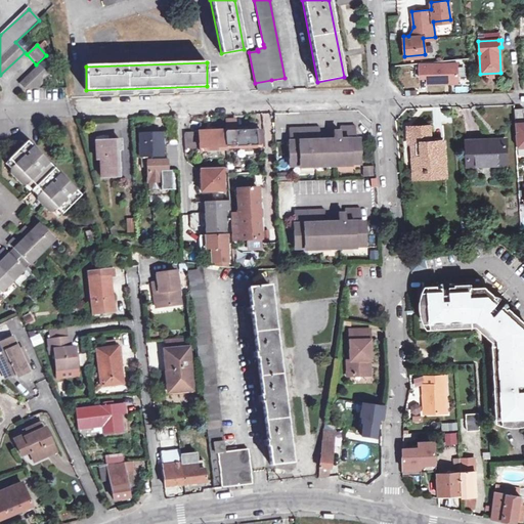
[(456,63),(419,64),(419,78),(426,78),(426,84),(457,83),(456,63)]
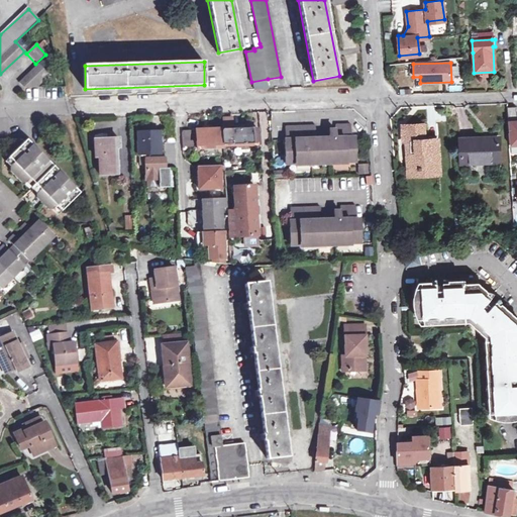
[(22,88),(35,89),(47,77),(37,66),(18,84),(22,88)]
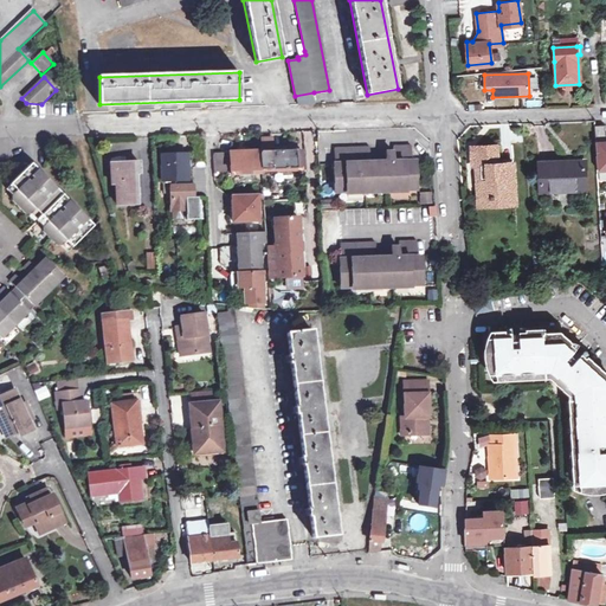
[(595,169),(605,168),(605,137),(605,126),(594,126),(595,169)]
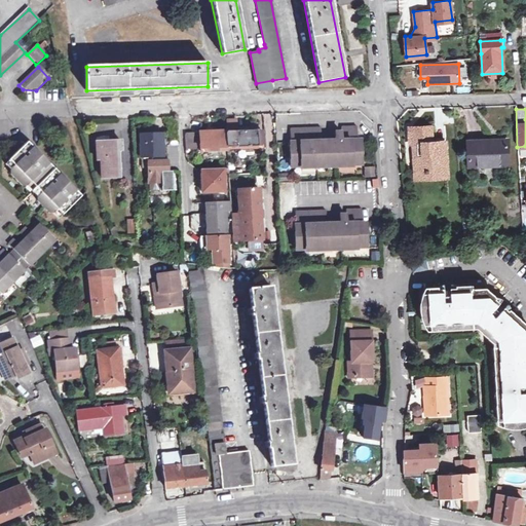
[(261,129),(237,130),(236,120),(227,120),(228,132),(183,133),(184,152),(262,149),(261,129)]
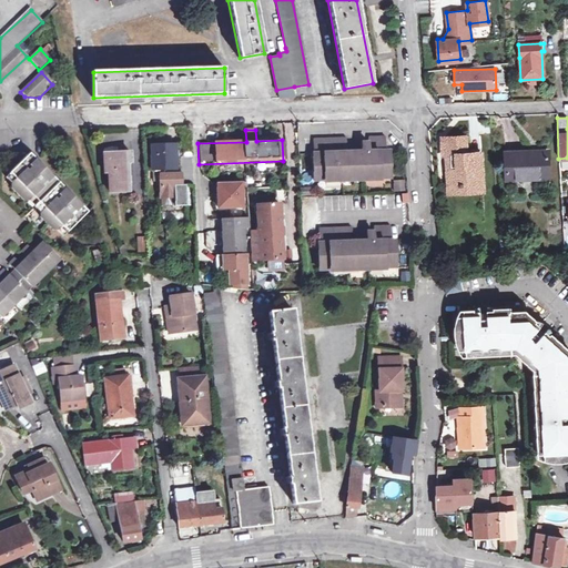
[(367,142),(361,142),(359,148),(352,148),(346,149),(346,139),(314,140),(314,154),(312,154),(313,181),(388,178),(388,151),(384,151),(384,138),(367,138),(367,142)]
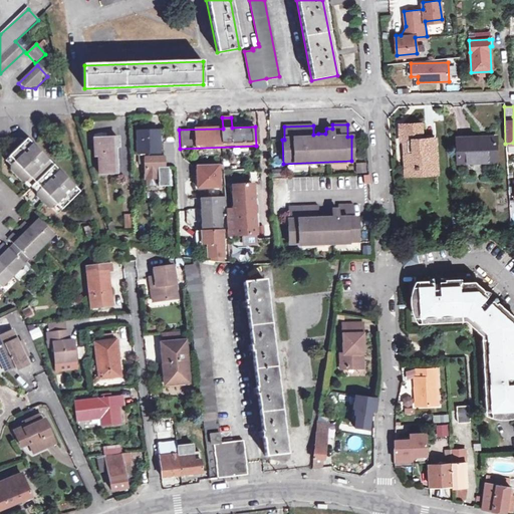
[(424,168),(425,174),(436,174),(434,140),(421,140),(420,124),(400,125),(401,141),(403,141),(406,141),(407,155),(411,155),(412,168),(424,168)]
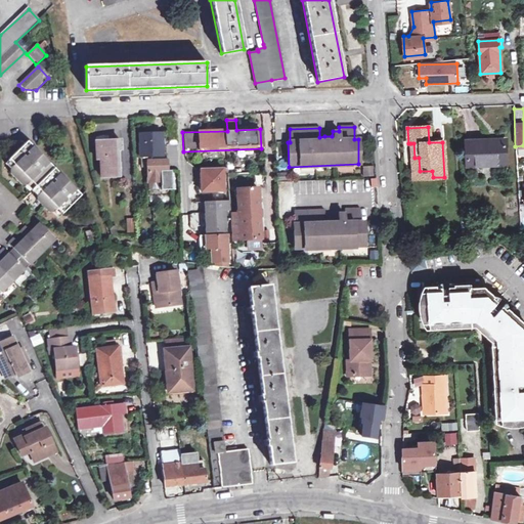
[(163,133),(140,134),(140,156),(151,156),(153,161),(148,161),(149,181),(163,181),(163,190),(173,190),(173,171),(168,171),(168,161),(163,161),(163,156),(164,156),(163,146),(163,133)]
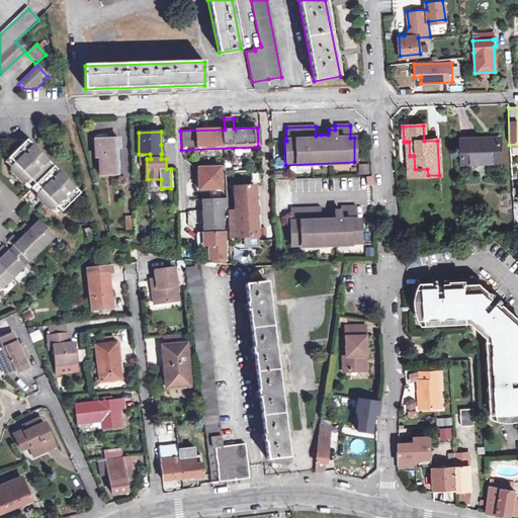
[(103,134),(95,136),(95,157),(100,157),(100,175),(118,175),(117,149),(120,149),(120,140),(103,140),(103,134)]
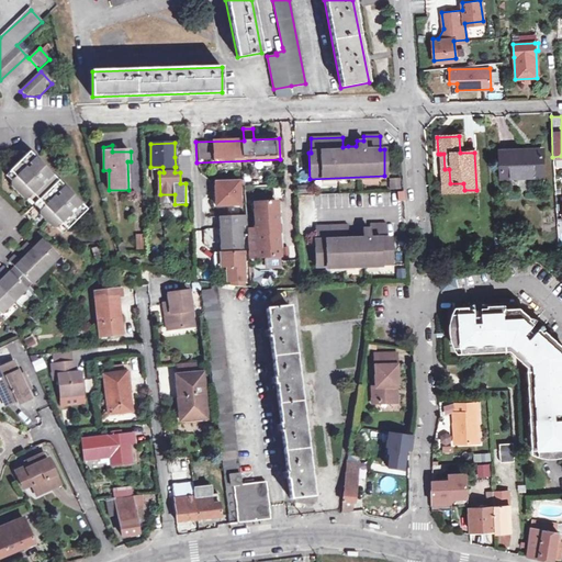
[(498,153),(499,178),(541,176),(539,150),(498,153)]
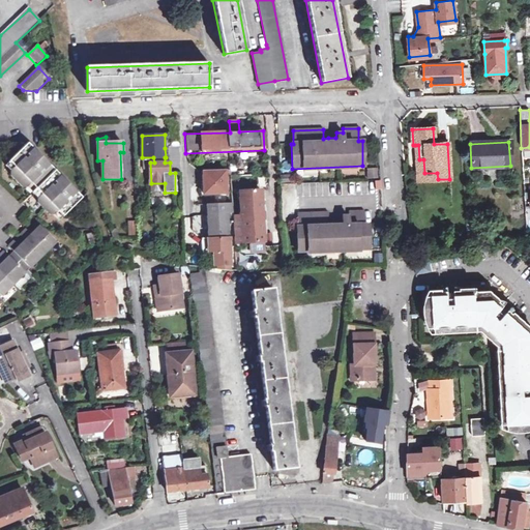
[(27,144),(24,147),(77,202),(80,199),(27,144)]
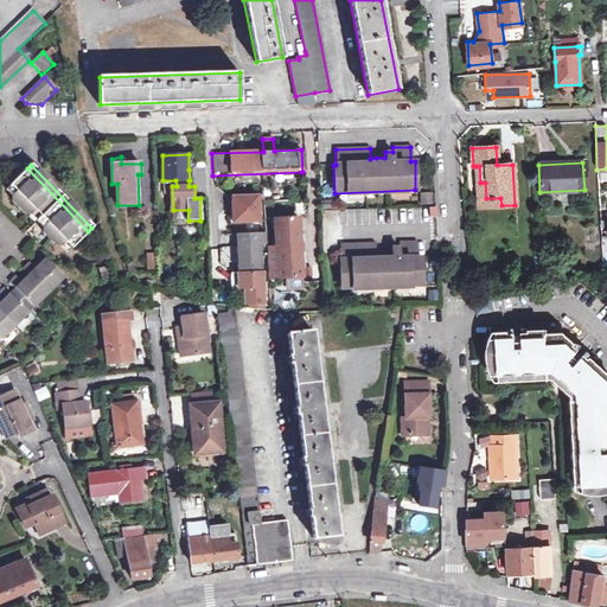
[(478,208),(502,205),(500,198),(486,198),(485,183),(480,183),(479,166),(475,166),(478,208)]
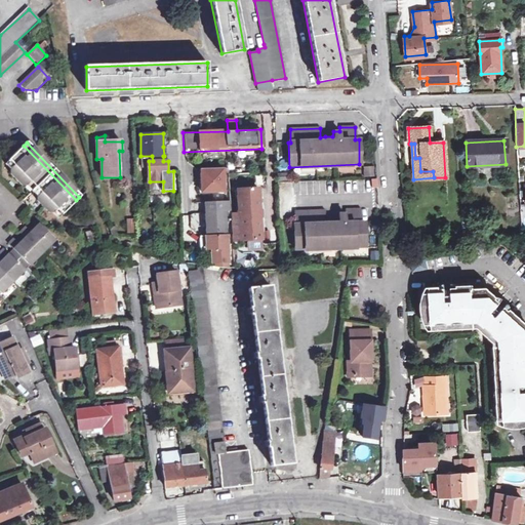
[(61,214),(76,200),(24,146),(8,160),(13,166),(9,169),(10,175),(22,187),(26,188),(30,184),(35,189),(40,194),(36,198),(36,202),(47,212),(51,212),(55,209),(61,214)]
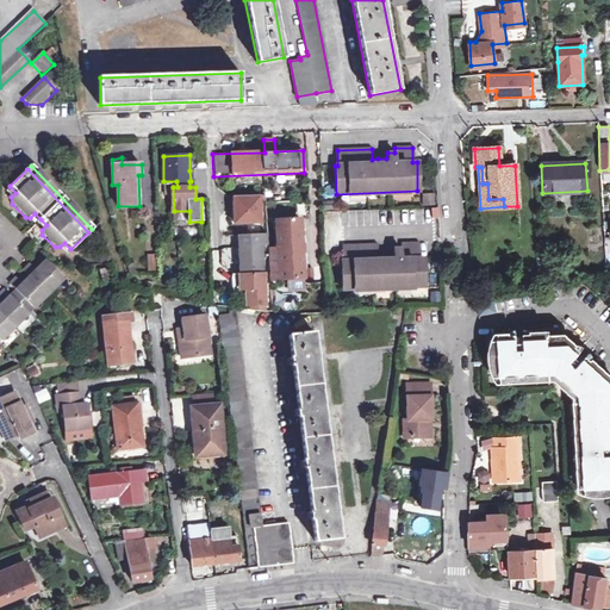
[(206,169),(190,170),(191,181),(190,181),(190,187),(195,187),(195,199),(201,199),(207,199),(206,169)]
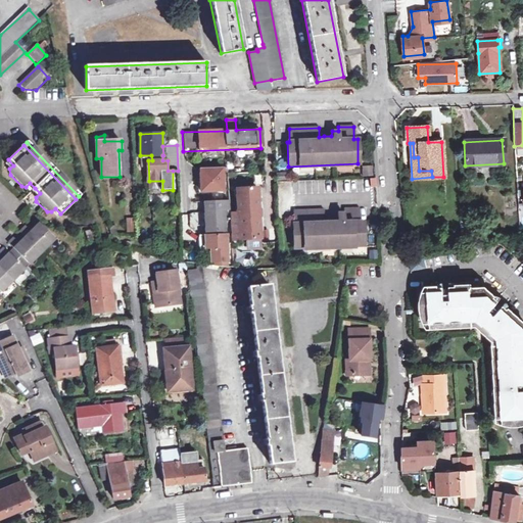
[(372,175),(371,164),(362,165),(362,176),(372,175)]
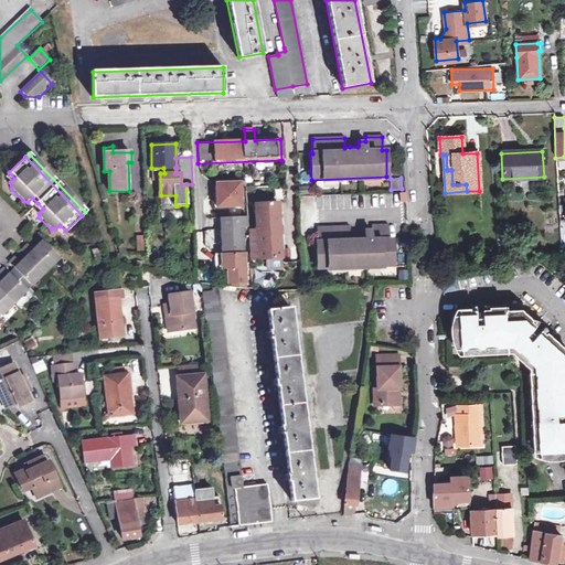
[(241,179),(217,180),(219,204),(242,203),(241,179)]
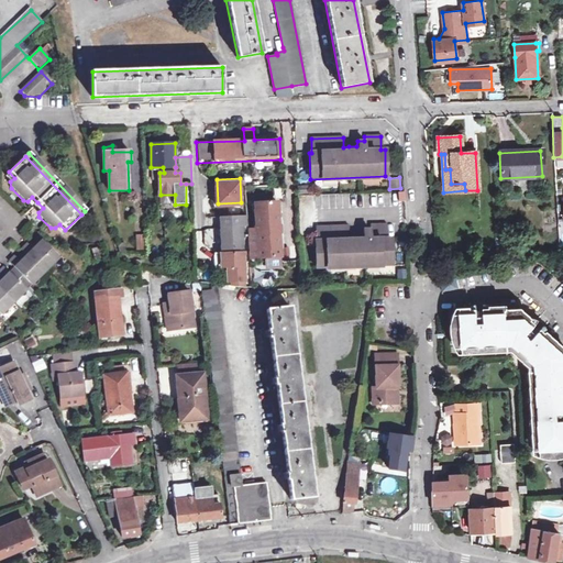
[(32,197),(28,201),(33,207),(37,202),(32,197)]
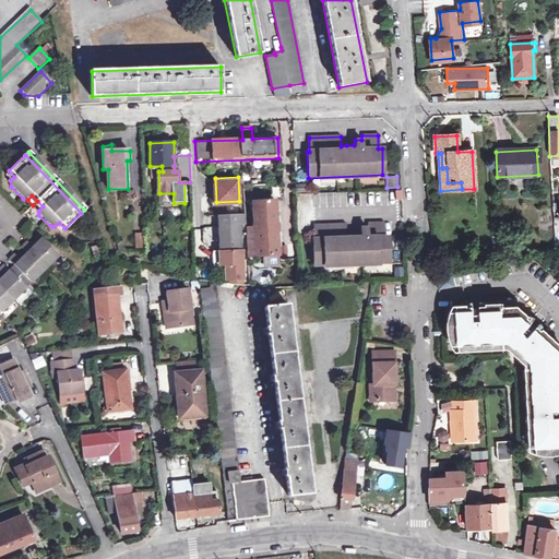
[(280,252),(276,198),(253,199),(256,225),(247,225),(247,230),(248,254),(280,252)]
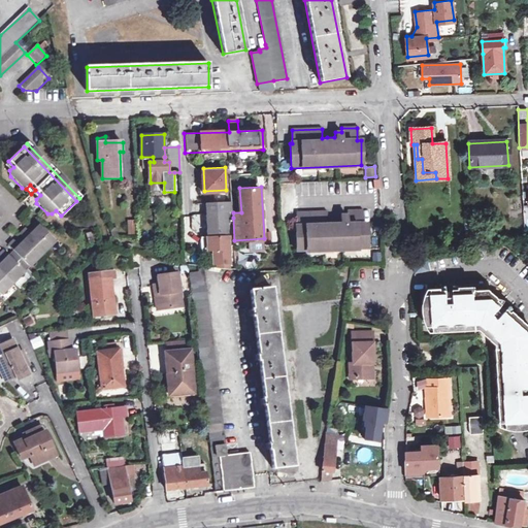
[(35,190),(31,194),(36,199),(40,195),(35,190)]
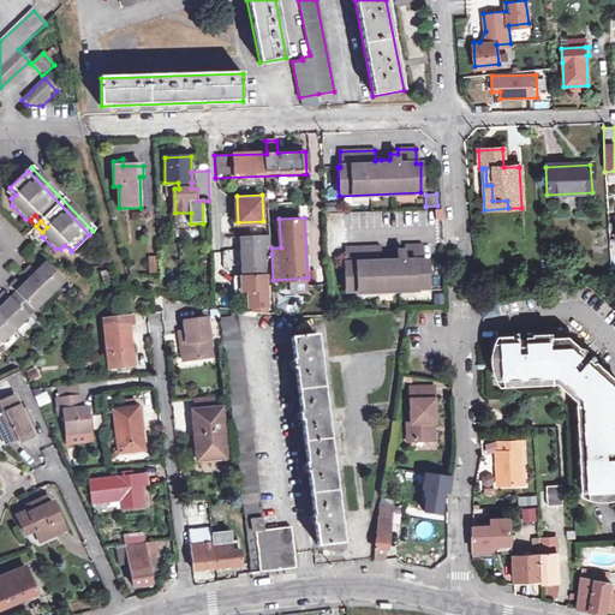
[(270,233),(242,234),(243,270),(267,269),(266,255),(272,254),(272,248),(270,233)]
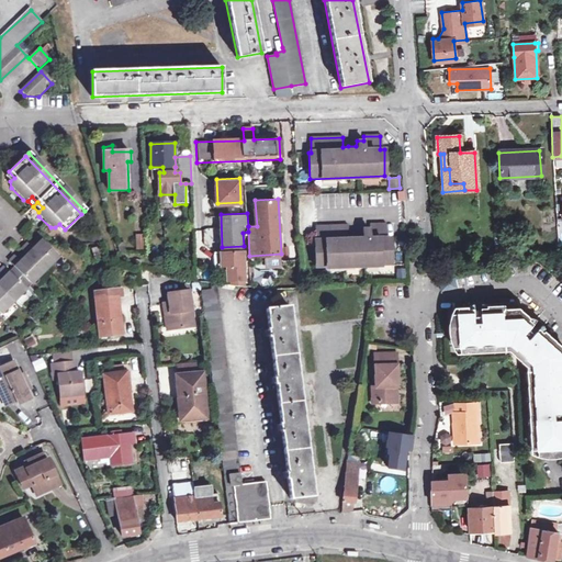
[(369,229),(361,231),(361,236),(356,236),(348,236),(348,225),(315,227),(315,239),(313,239),(314,267),(391,263),(390,237),(386,237),(385,224),(369,225),(369,229)]
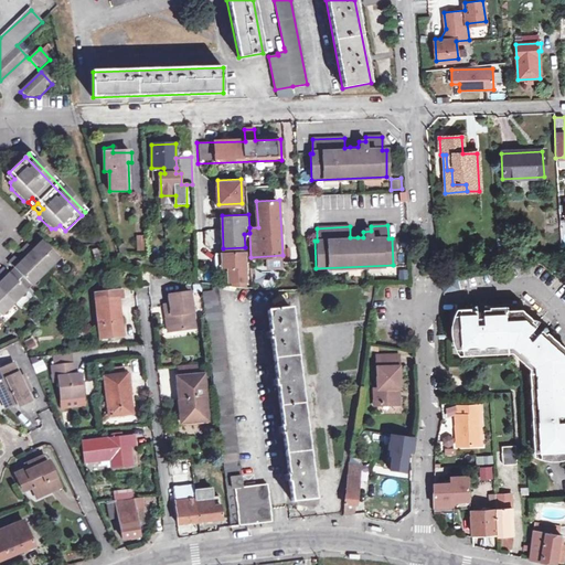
[(0,315),(11,305),(24,291),(17,284),(19,281),(21,279),(30,287),(57,260),(41,243),(32,252),(27,246),(20,252),(25,258),(19,263),(13,258),(8,264),(13,269),(8,275),(2,269),(0,272),(0,277),(2,280),(0,281),(0,315)]
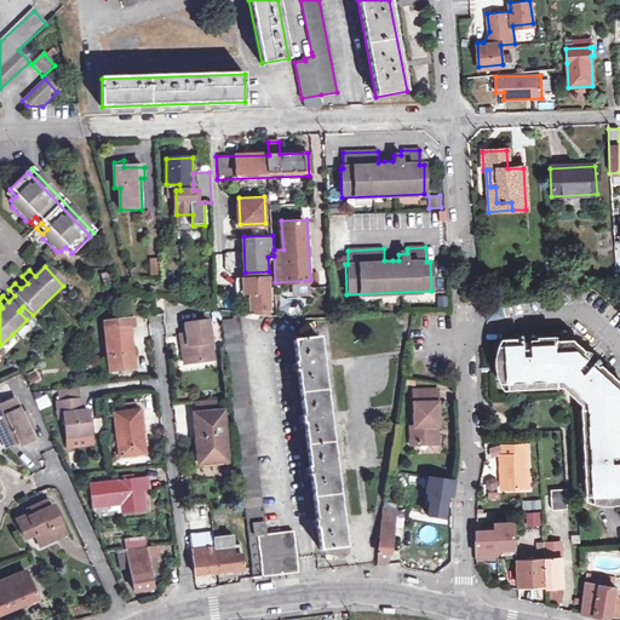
[(104,286),(113,285),(109,271),(101,274),(104,286)]
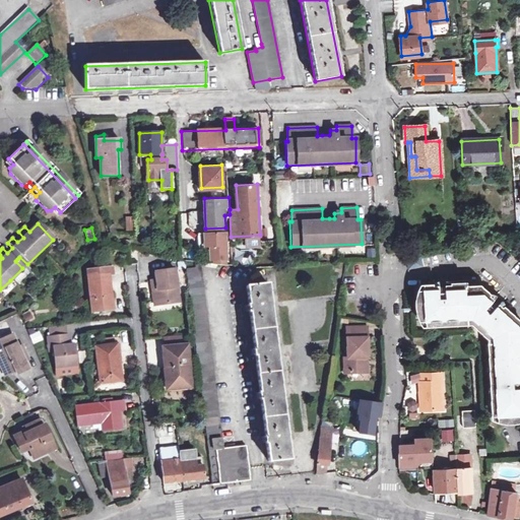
[(225,231),(199,232),(200,246),(211,246),(211,259),(226,259),(225,231)]
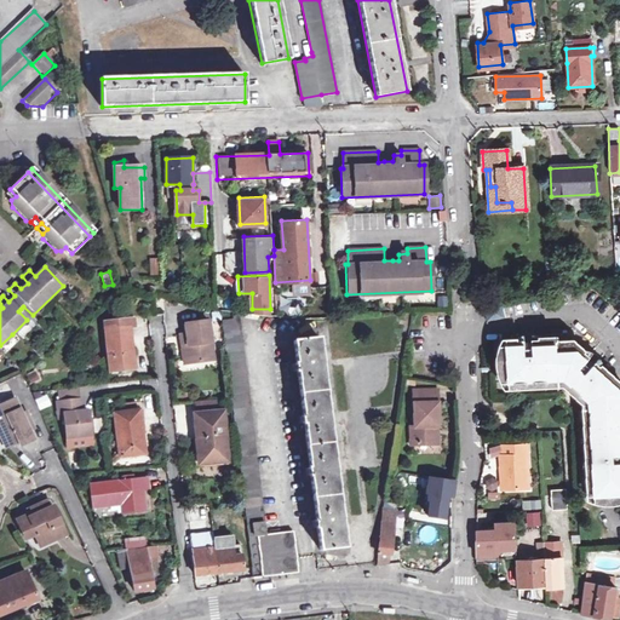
[(233,319),(220,321),(230,399),(253,578),(298,572),(297,557),(293,530),(265,534),(239,315),(233,316),(233,319)]
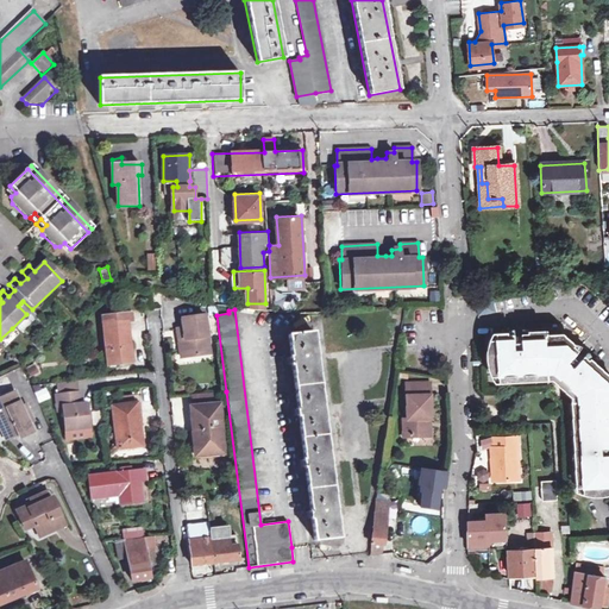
[(123,314),(118,315),(117,314),(104,315),(110,365),(132,363),(129,321),(133,321),(132,312),(121,313),(123,314)]
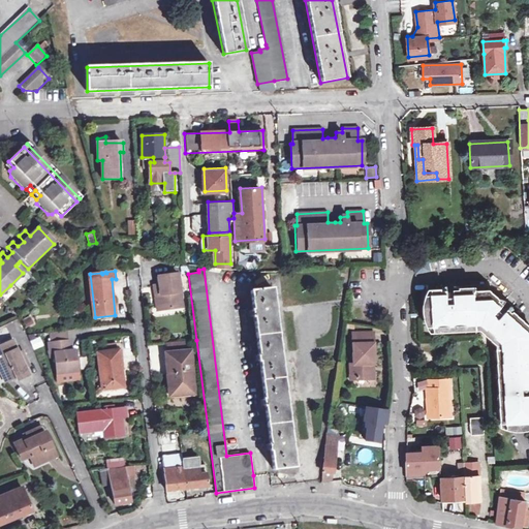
[(170,304),(181,302),(178,274),(157,277),(158,285),(159,292),(154,293),(156,311),(172,309),(170,304)]
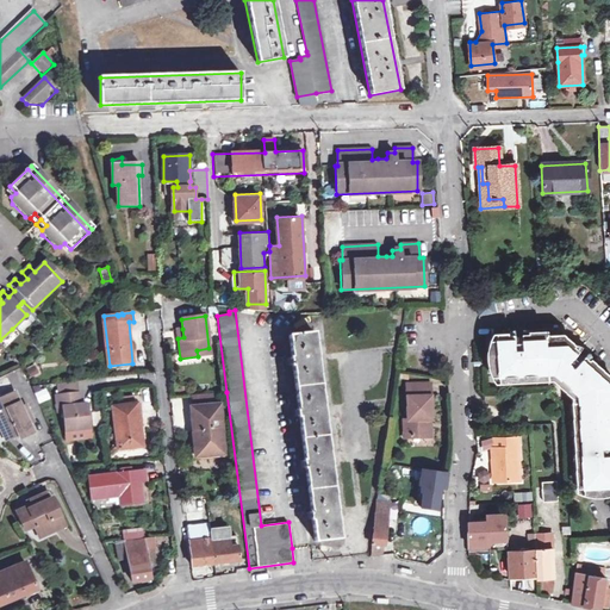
[(491,363),(492,368),(493,373),(495,378),(549,375),(576,400),(582,493),(585,495),(590,496),(595,496),(598,496),(601,496),(605,496),(609,495),(609,493),(609,377),(589,358),(591,355),(589,352),(585,348),(583,347),(580,349),(566,336),(549,336),(549,332),(527,332),(527,329),(522,329),(518,329),(516,330),(515,334),(495,334),(493,338),(492,343),(491,348),(490,353),(490,359),(491,363)]
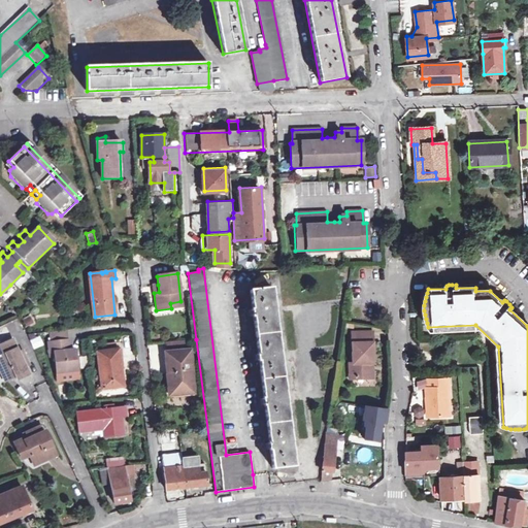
[(259,354),(256,354),(257,361),(260,360),(264,397),(261,397),(262,405),(265,405),(269,442),(266,442),(267,450),(270,450),(272,468),(295,465),(292,442),(288,403),(275,306),(273,287),(269,288),(252,290),(253,308),(251,309),(252,317),(255,317),(259,354)]
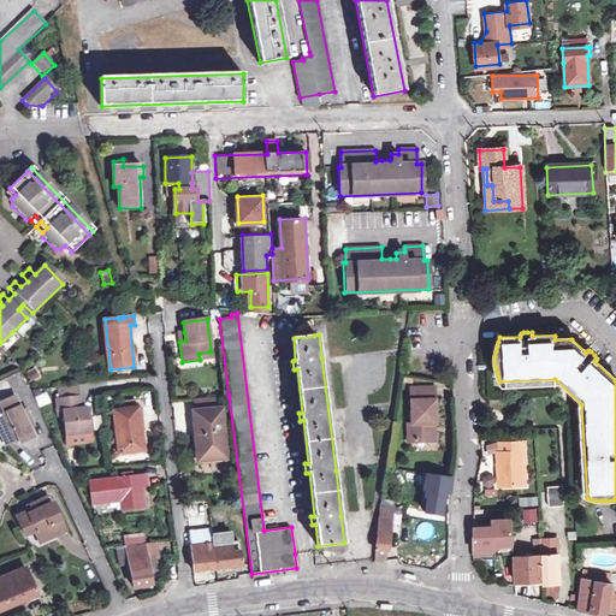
[(425,442),(427,426),(433,426),(438,390),(413,388),(409,424),(406,424),(403,442),(410,443),(416,440),(425,442)]
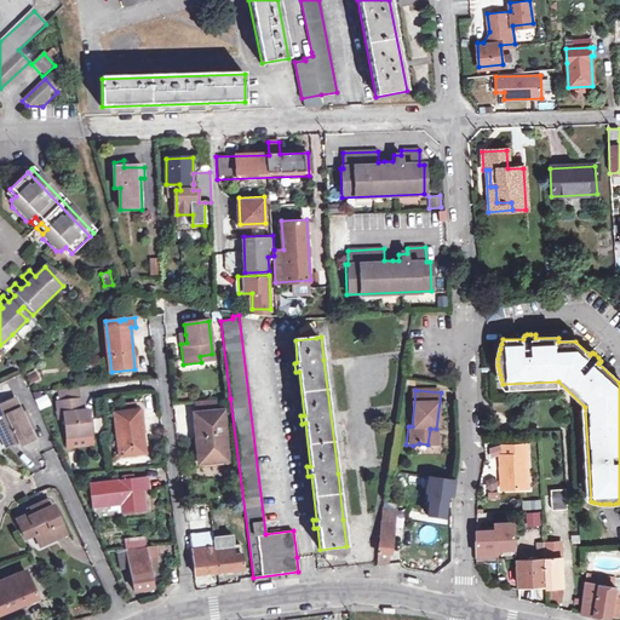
[(47,395),(35,397),(38,408),(50,406),(47,395)]
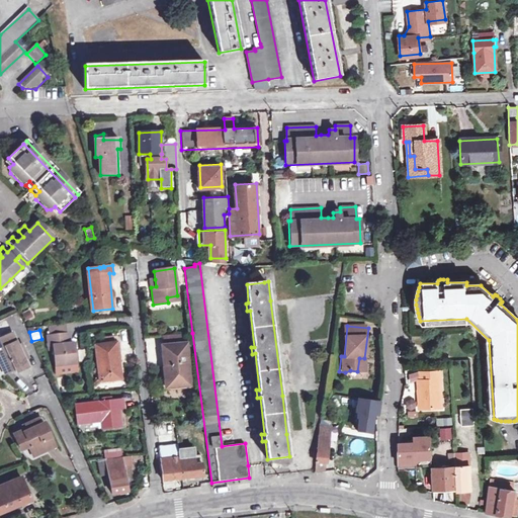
[(0,366),(3,373),(13,369),(14,371),(25,366),(22,359),(26,358),(21,346),(17,347),(11,334),(0,338),(0,366)]
